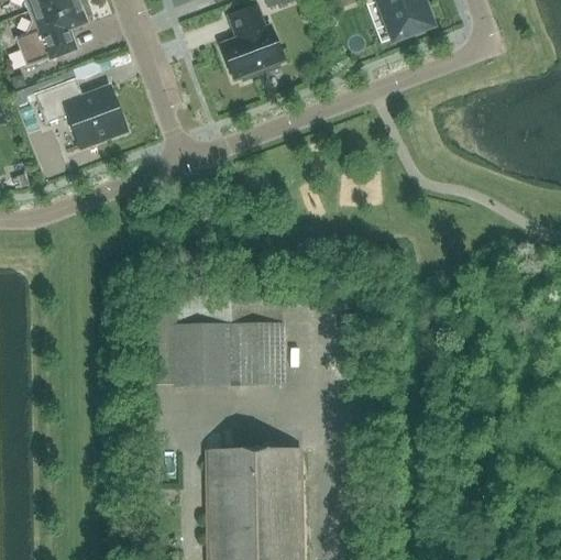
[(84,4),(80,2),(79,0),(53,0),(29,10),(32,20),(28,31),(15,35),(28,66),(53,56),(53,57),(78,47),(70,26),(75,29),(81,25),(83,22),(87,21),(86,17),(87,13),(84,4)]
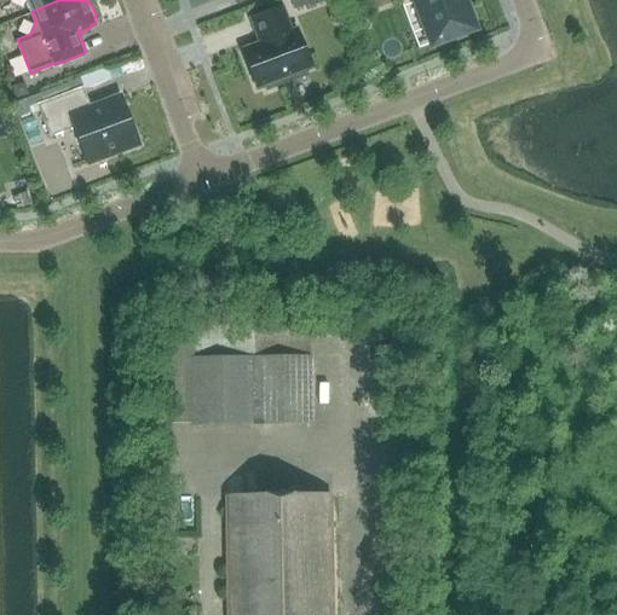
[(27,0),(32,11),(58,0),(27,0)]
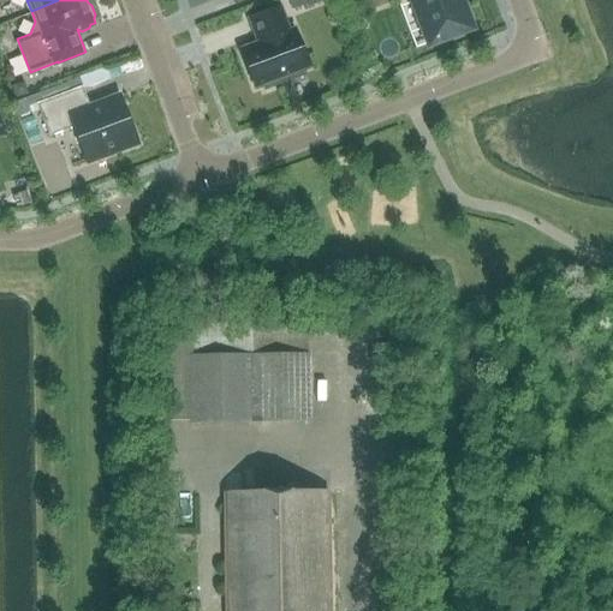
[(95,0),(100,22),(117,17),(112,0),(95,0)]
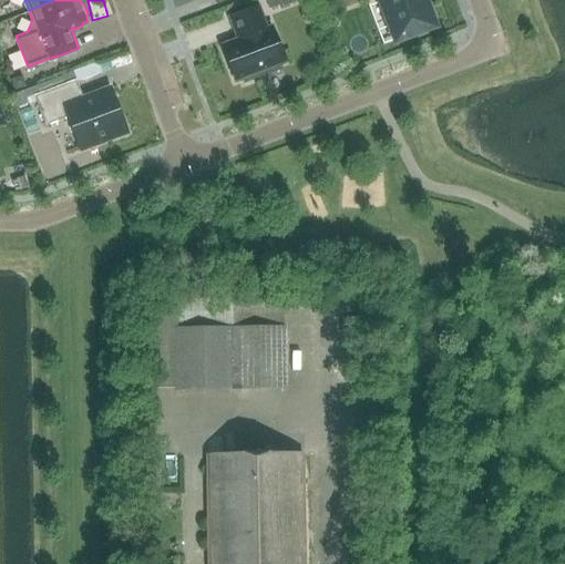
[(359,0),(372,47),(392,41),(380,0),(359,0)]
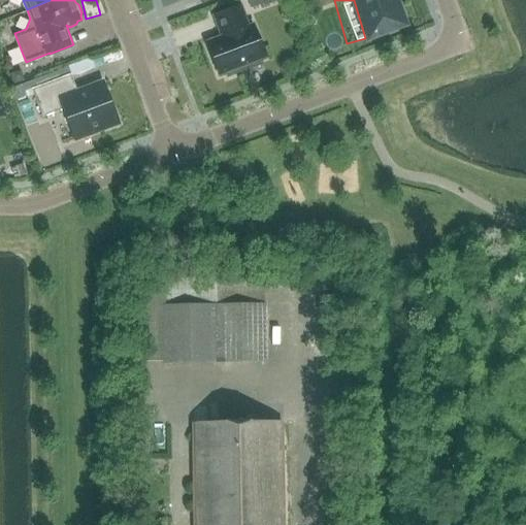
[(361,0),(374,33),(388,28),(389,32),(401,27),(400,23),(404,22),(395,0),(361,0)]
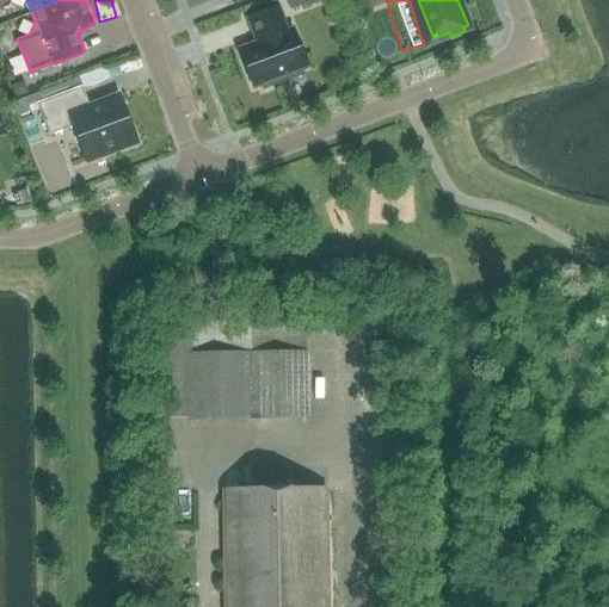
[(294,26),(288,29),(280,5),(250,16),(259,41),(241,47),(256,84),(263,81),(264,86),(282,80),(280,75),(308,63),(294,26)]
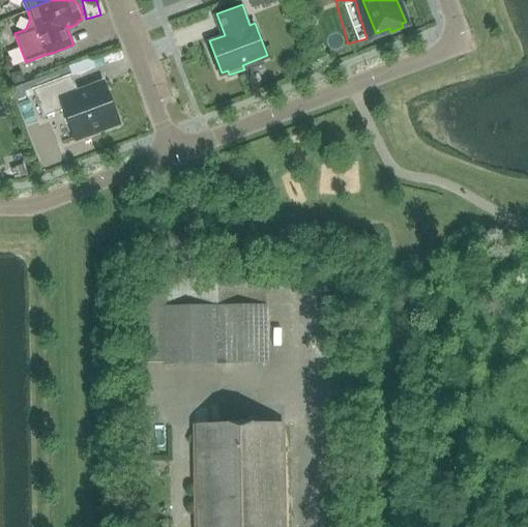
[(105,80),(79,89),(72,72),(33,87),(44,116),(65,108),(77,139),(120,122),(105,80)]
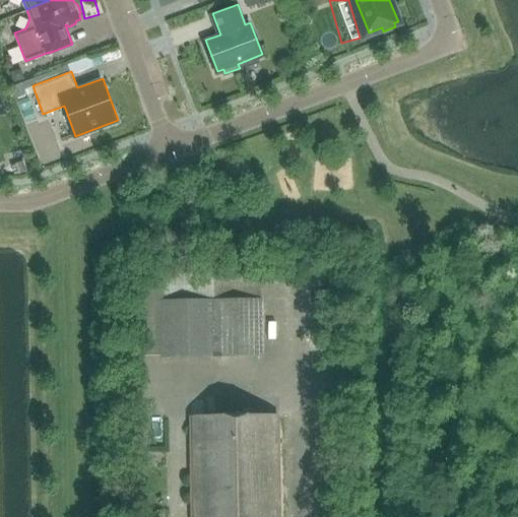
[(213,353),(264,353),(263,298),(262,298),(261,269),(130,272),(131,354),(163,354),(163,356),(213,354),(213,353)]
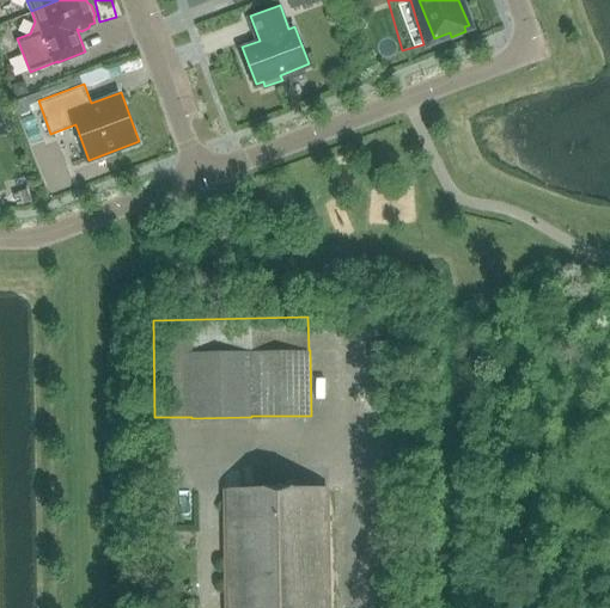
[(330,607),(329,487),(225,489),(227,607),(330,607)]
